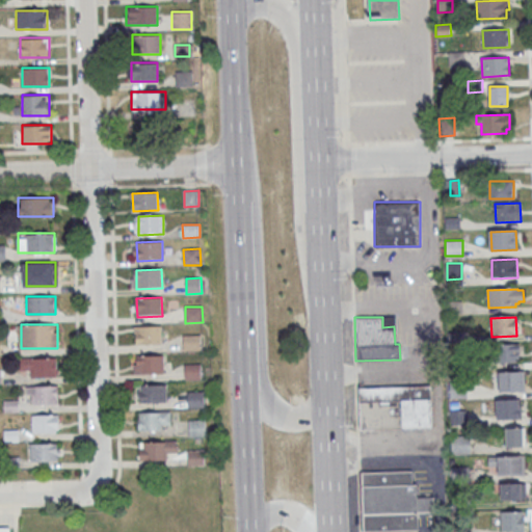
[(162,343),(162,325),(134,325),(134,343),(162,343)]
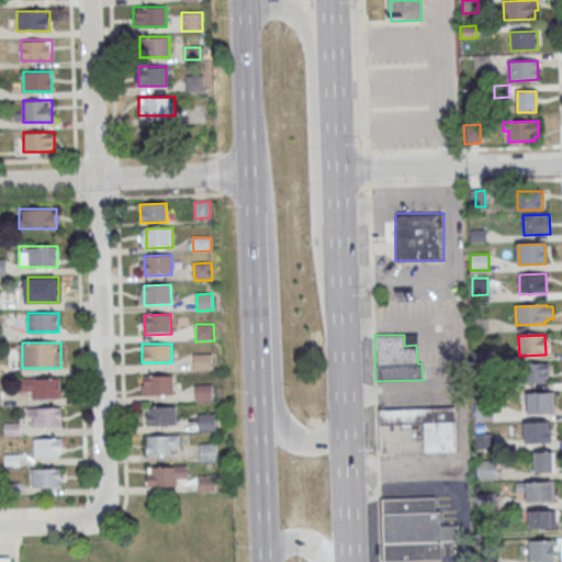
[(193,355),(212,353),(213,371),(194,371),(193,355)]
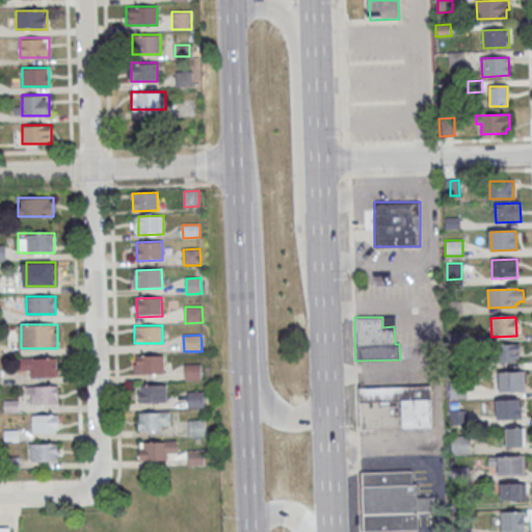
[(491,345),(516,344),(517,363),(493,364),(491,345)]
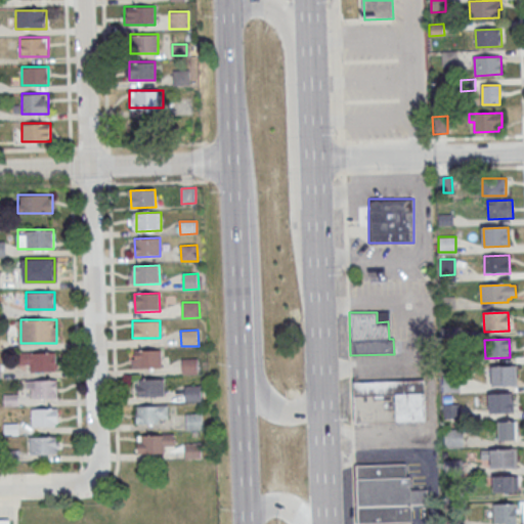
[(135,351),(161,350),(162,367),(133,368),(133,359),(135,359),(135,351)]
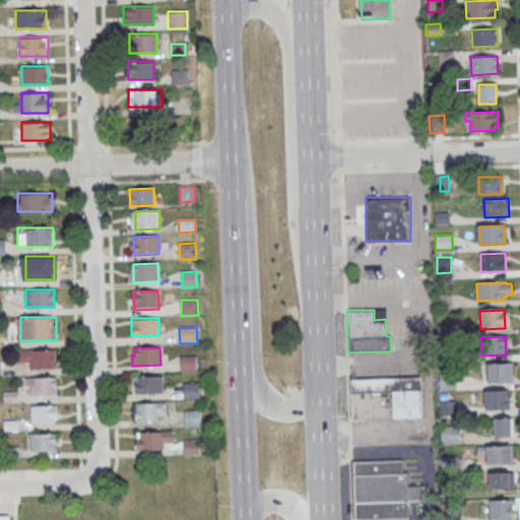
[(56,349),(17,349),(17,363),(27,363),(27,369),(56,369),(56,349)]
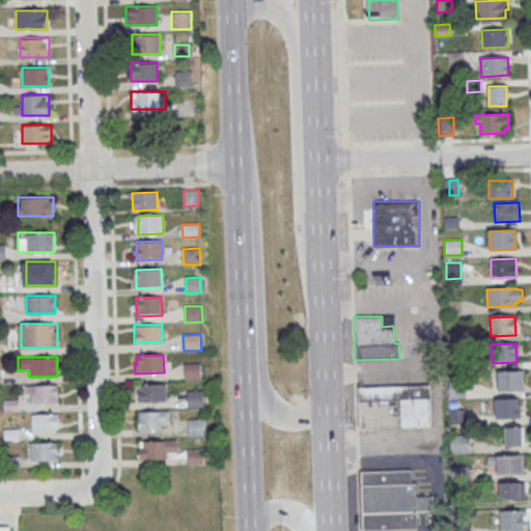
[(185,364),(201,363),(202,379),(185,380),(185,364)]
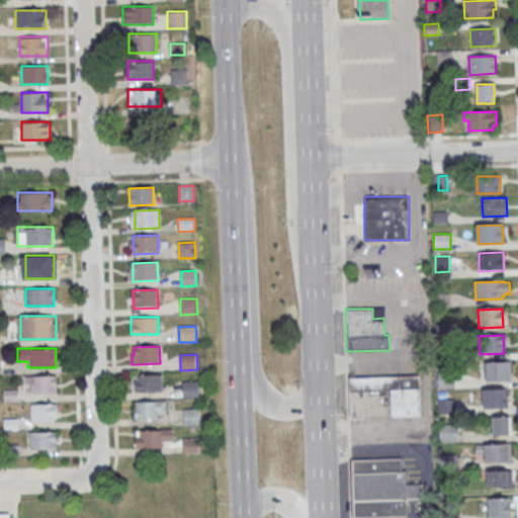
[(486,363),(511,362),(511,380),(487,381),(486,363)]
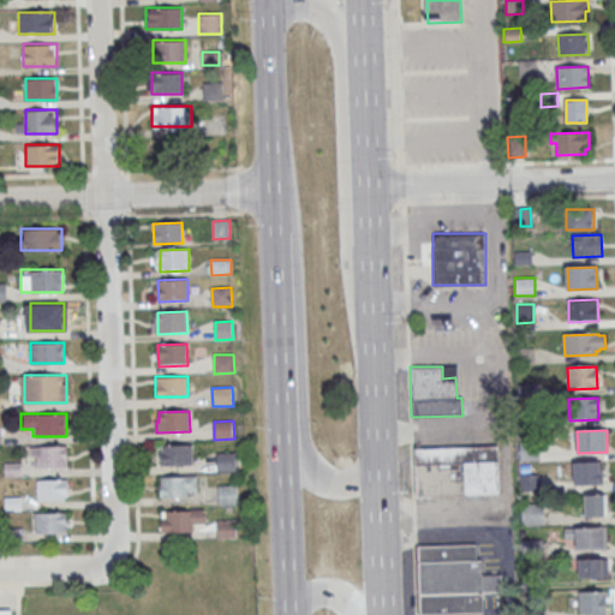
[(163,446),(193,445),(193,466),(165,467),(163,446)]
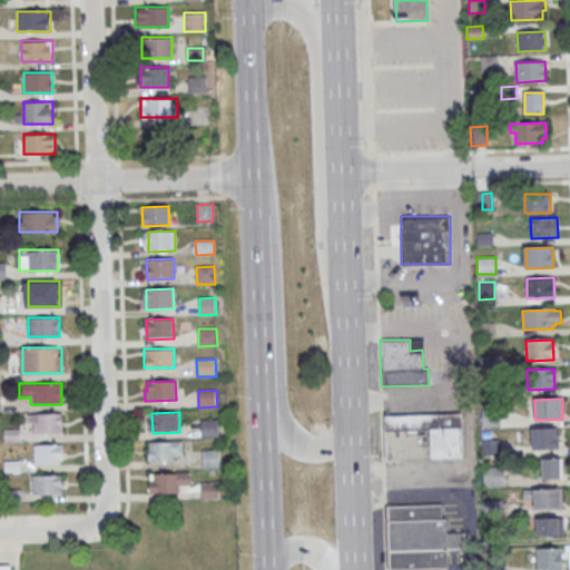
[(61,413),(28,413),(28,434),(61,434),(61,413)]
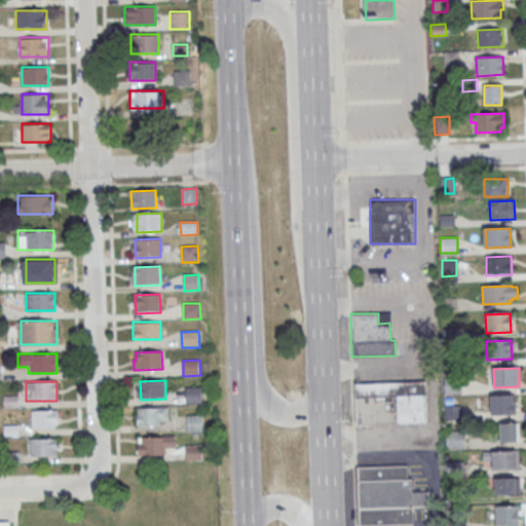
[(426,381),(351,382),(352,425),(427,424),(426,381)]
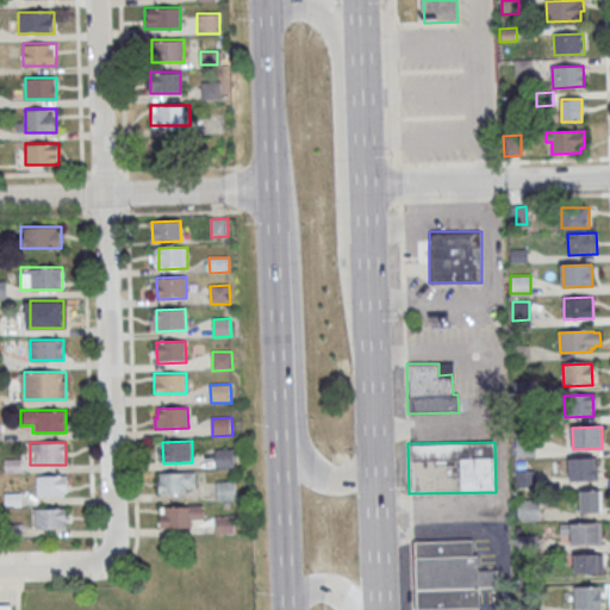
[(215,450),(235,449),(235,467),(216,468),(215,450)]
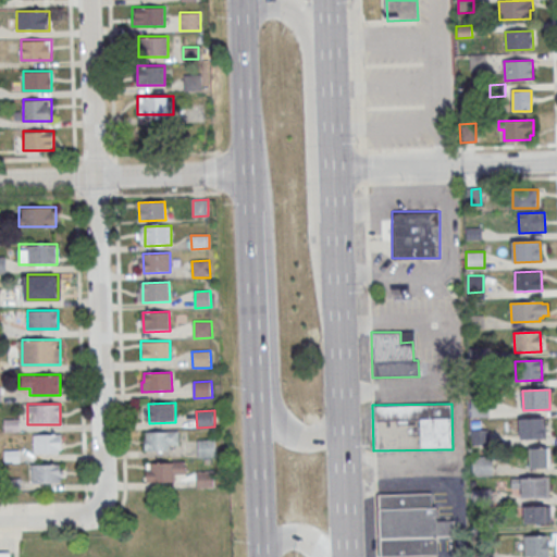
[(519,420),(545,419),(546,438),(520,440),(519,420)]
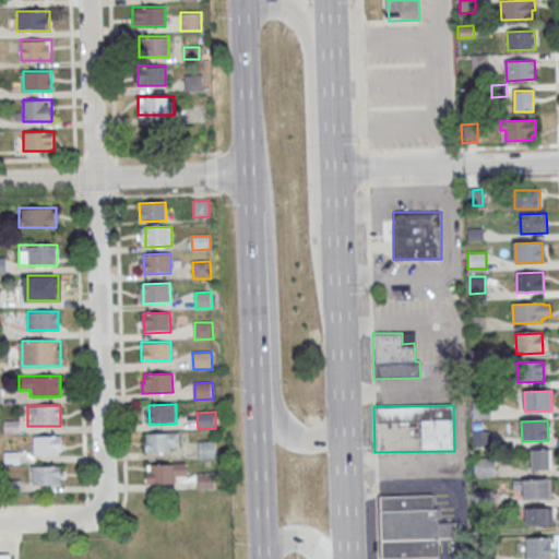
[(145,433),(179,432),(180,447),(171,447),(171,452),(146,453),(145,433)]
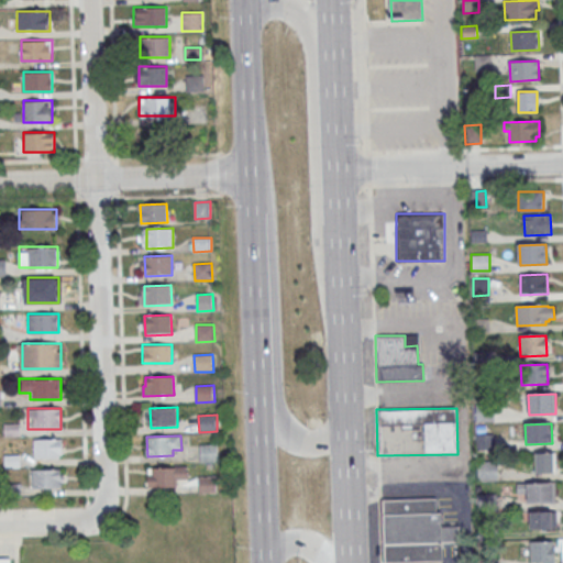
[(62,457),(62,439),(33,439),(33,457),(62,457)]
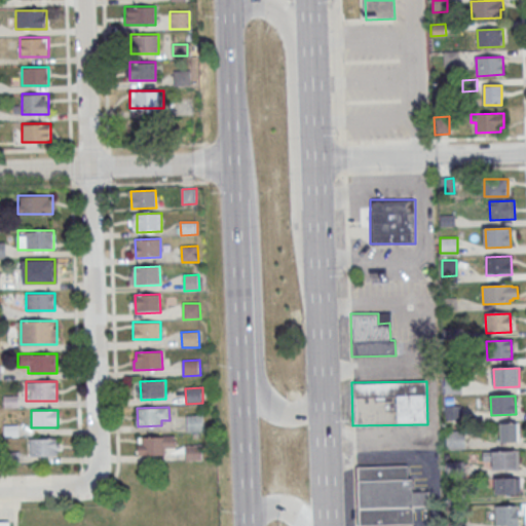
[(187,416),(203,416),(204,431),(188,433),(187,416)]
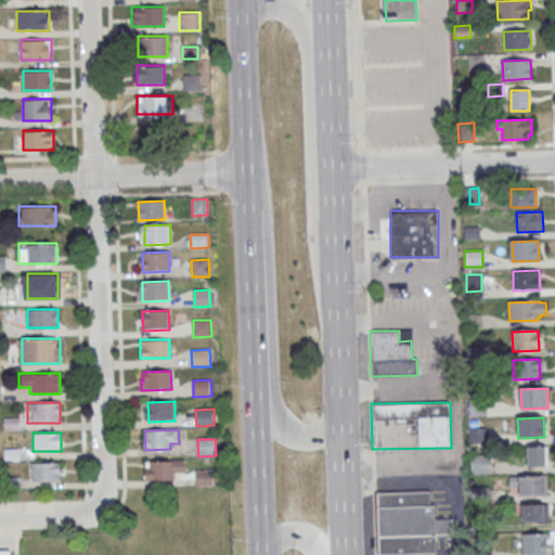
[(546,466),(546,446),(528,446),(528,466),(546,466)]
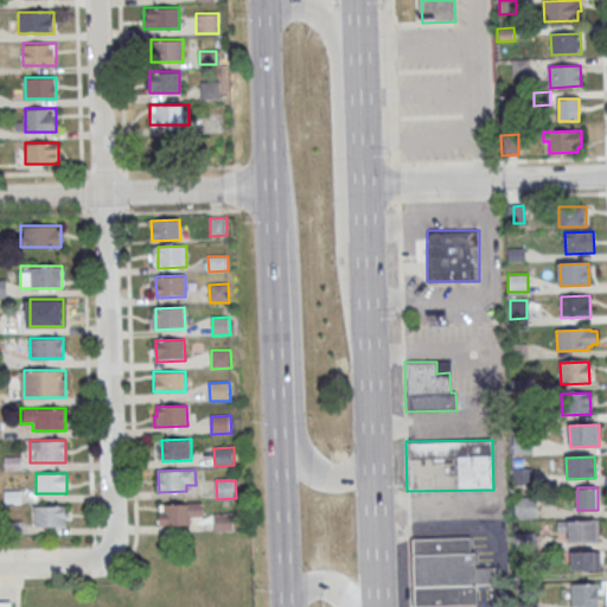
[(164,505),(202,504),(202,517),(191,518),(192,525),(159,526),(159,512),(164,512),(164,505)]
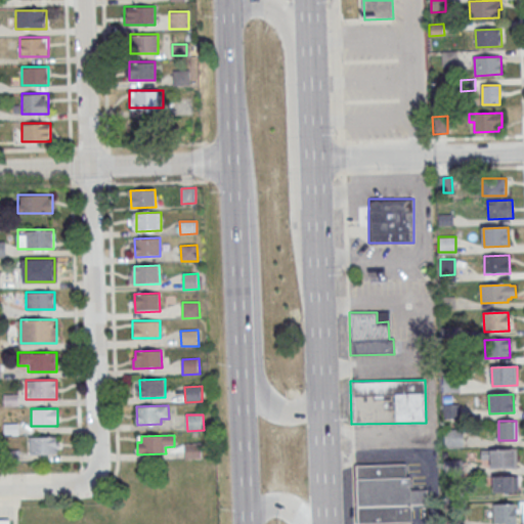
[(58,436),(29,436),(29,454),(58,454),(58,436)]
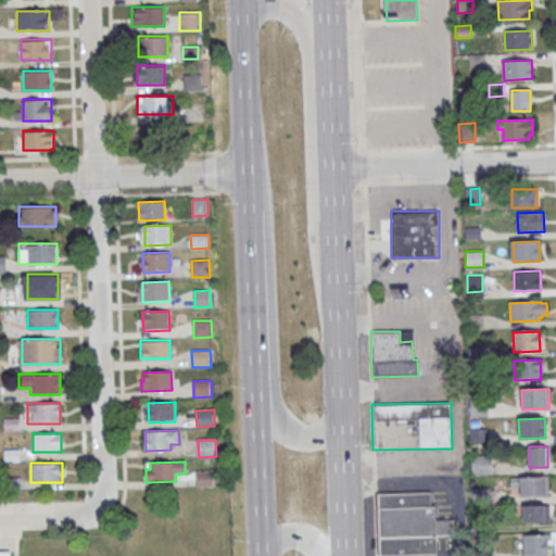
[(197,470),(214,470),(215,487),(197,488),(197,470)]
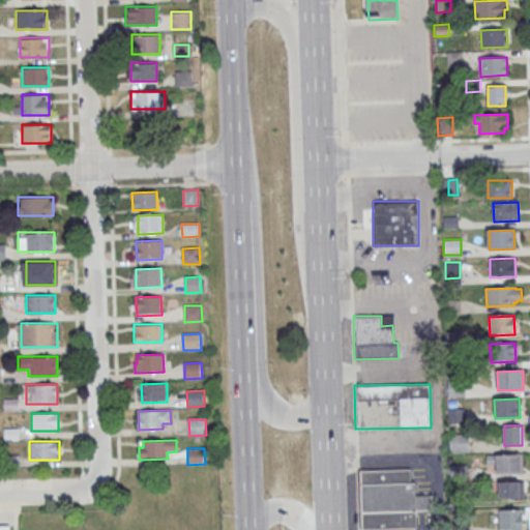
[(496,455),(521,454),(522,473),(497,474),(496,455)]
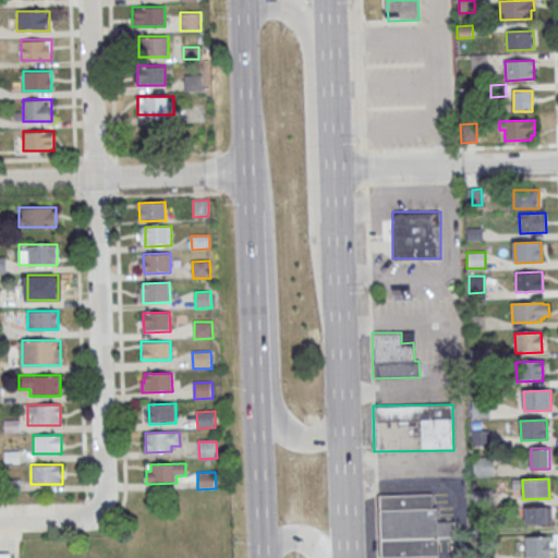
[(380,496),(380,557),(410,557),(439,557),(438,538),(456,537),(456,522),(437,522),(437,509),(433,509),(433,495),(380,496)]
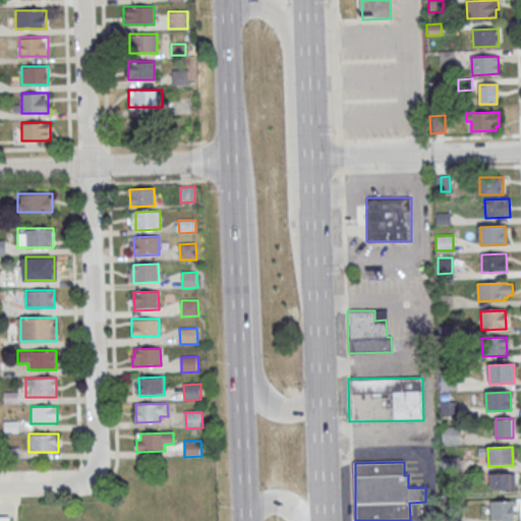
[(490,474),(515,473),(516,490),(491,491),(490,474)]
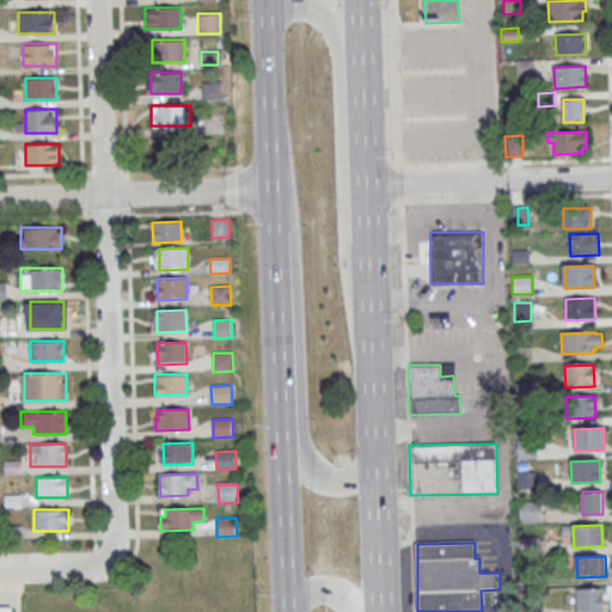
[(576,589),(604,588),(604,611),(577,611),(576,589)]
